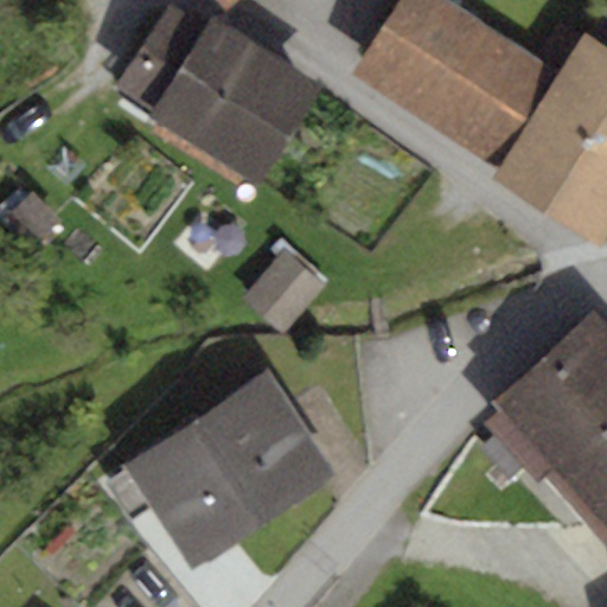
[(212,0),(224,12),(236,0),(212,0)]
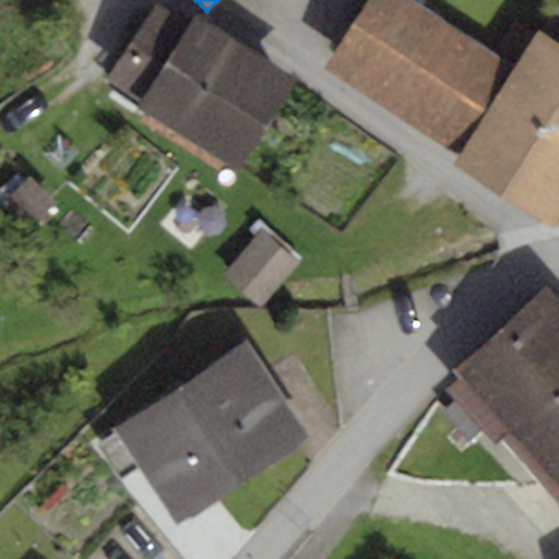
[(492,51),(411,0),(369,0),(326,69),(460,154),(454,164),(551,226),(558,214),(558,6),(555,2),(535,32),(514,19),(492,51)]
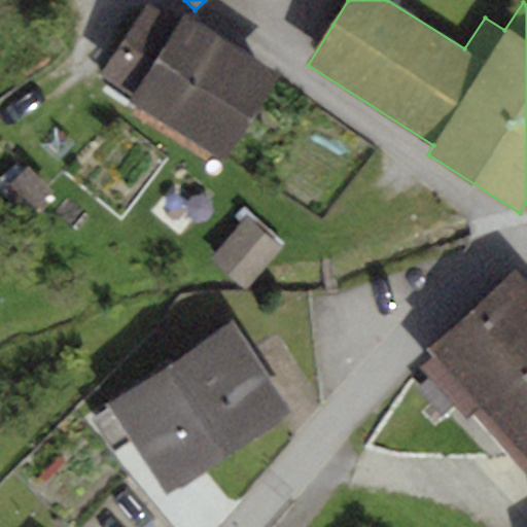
[(278,75),(183,14),(177,25),(145,4),(98,79),(224,160),(278,75)]
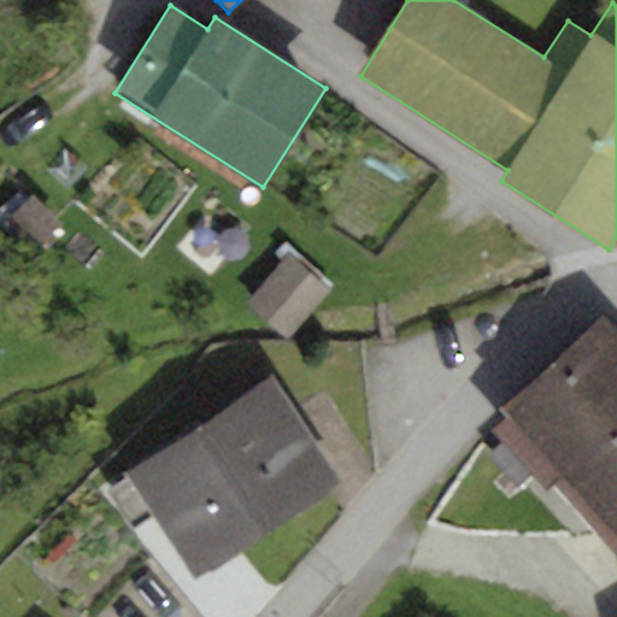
[(59,225),(31,194),(4,219),(31,250),(59,225)]
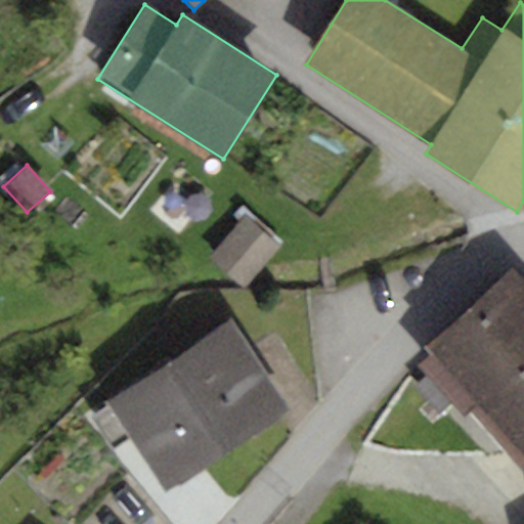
[(279,247),(244,216),(208,257),(244,288),(279,247)]
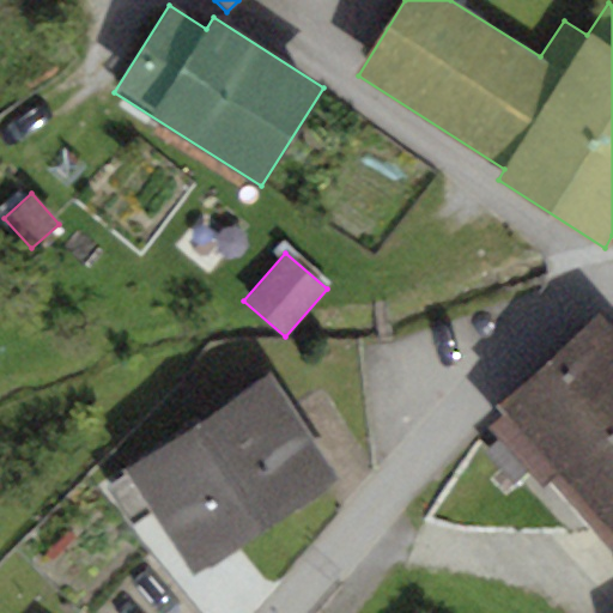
[(612,340),(593,319),(495,406),(502,413),(486,428),(498,441),(487,450),(516,481),(527,471),(540,485),(547,479),(557,471),(612,533),(612,340)]
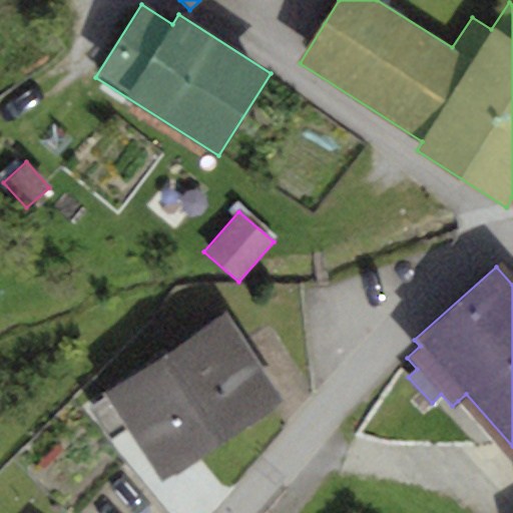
[(226,313),(101,393),(104,397),(89,407),(108,437),(125,426),(161,480),(284,402),(226,313)]
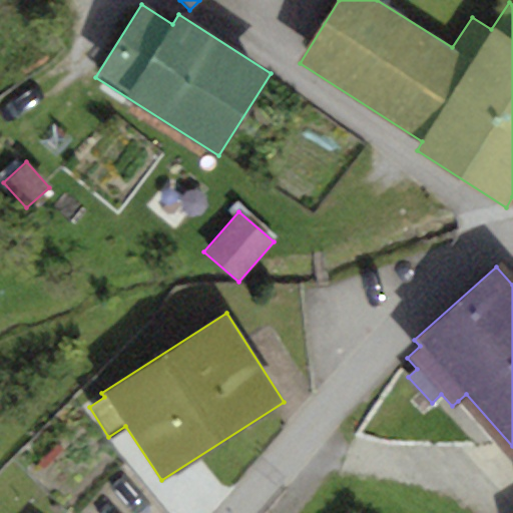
[(511,453),(512,450),(512,446),(466,394),(458,401),(507,457),(511,453)]
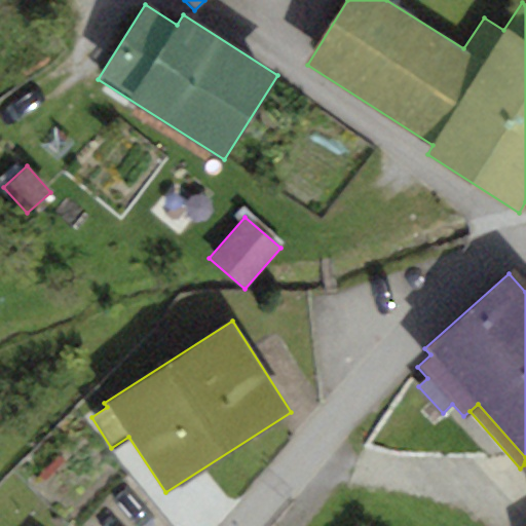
All buildings are outlined.
